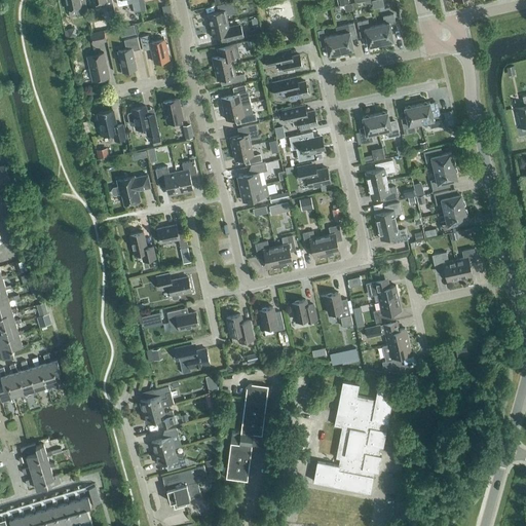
[(78,0),(66,0),(68,10),(76,8),(78,15),(82,14),(88,13),(85,1),(79,2),(78,0)]
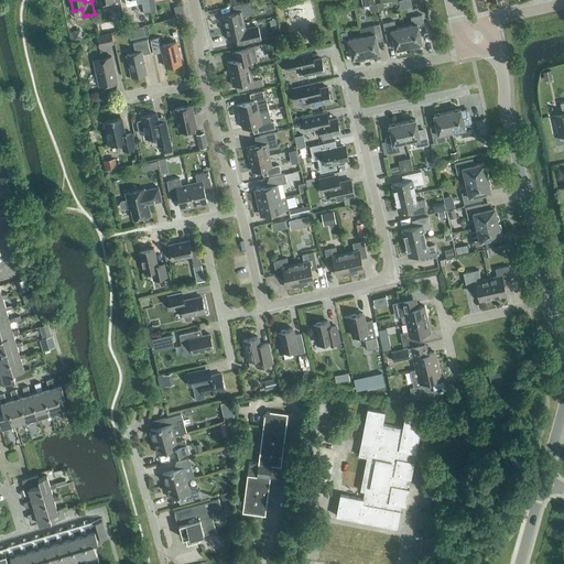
[(99,0),(100,4),(111,2),(114,12),(122,11),(119,0),(99,0)]
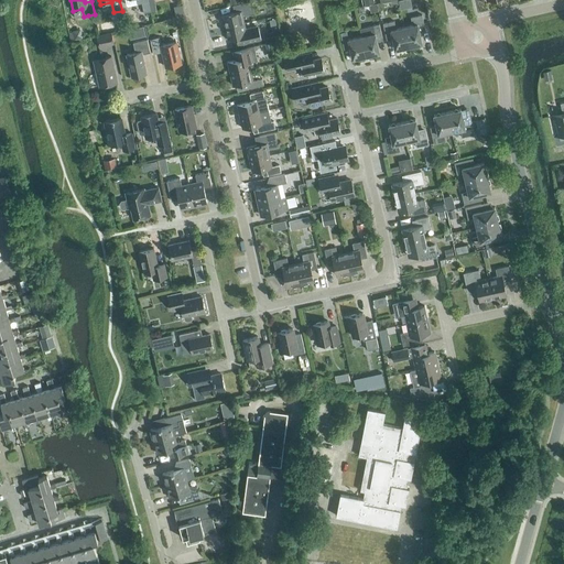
[(136,0),(137,4),(142,3),(143,12),(150,11),(147,0),(136,0)]
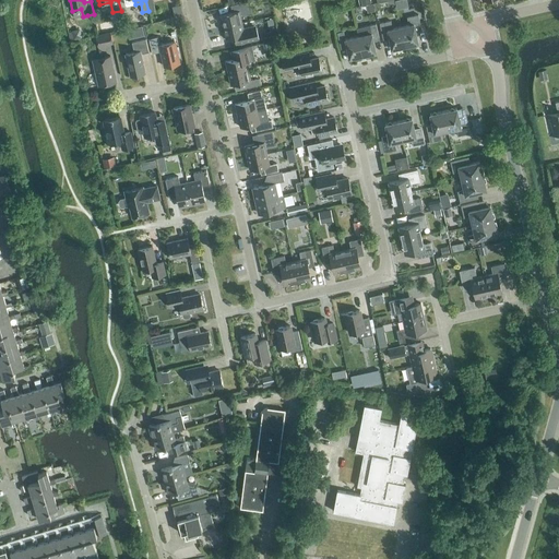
[(223,27),(241,23),(240,16),(252,13),(249,1),(236,4),(230,6),(232,12),(221,15),(223,27)]
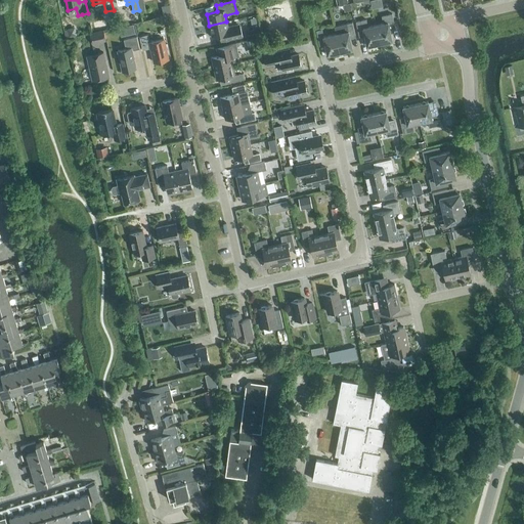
[(375,26),(379,43),(392,41),(389,28),(394,27),(392,14),(381,16),(383,24),(375,26)]
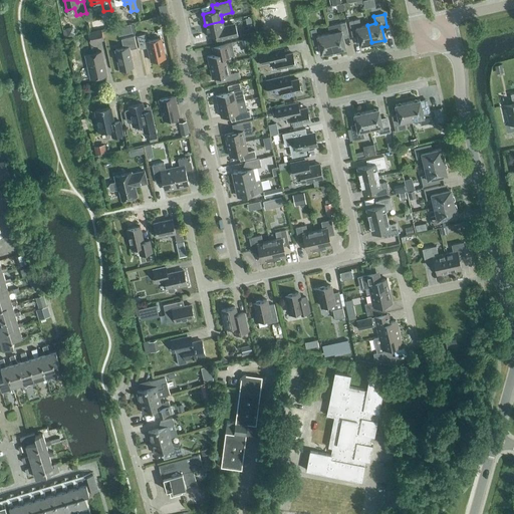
[(112,26),(110,17),(101,19),(103,28),(112,26)]
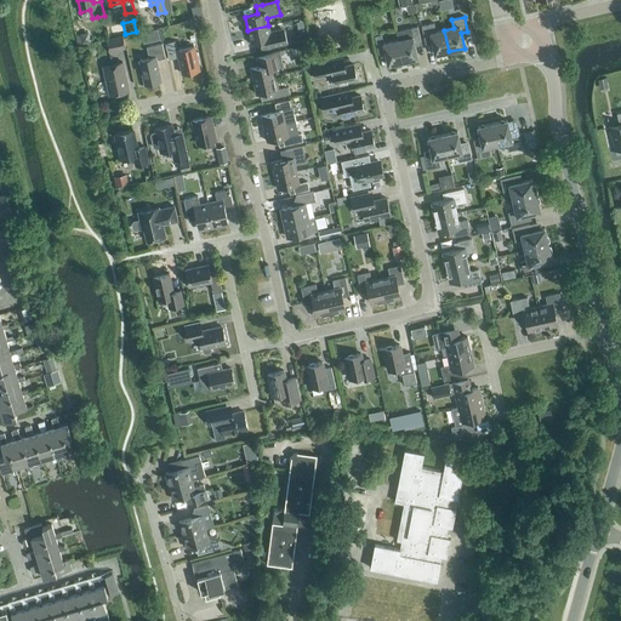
[(449,51),(444,30),(436,32),(434,23),(421,27),(425,41),(431,40),(434,55),(449,51)]
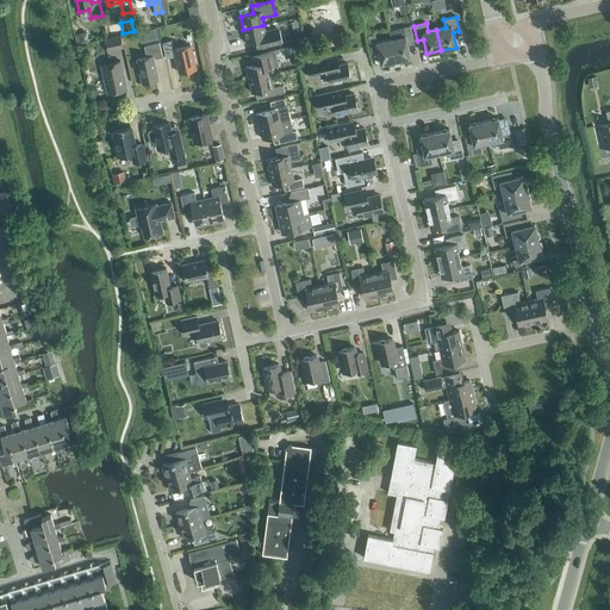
[(263,25),(243,30),(247,44),(255,42),(256,49),(266,47),(281,43),(279,31),(266,33),(263,25)]
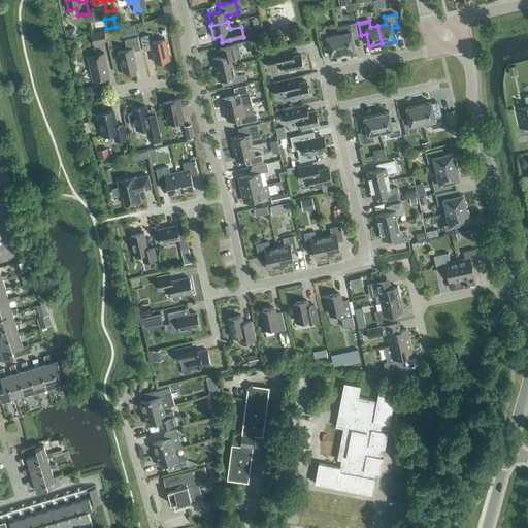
[(338,34),(342,53),(355,50),(352,37),(358,36),(355,23),(336,27),(338,34)]
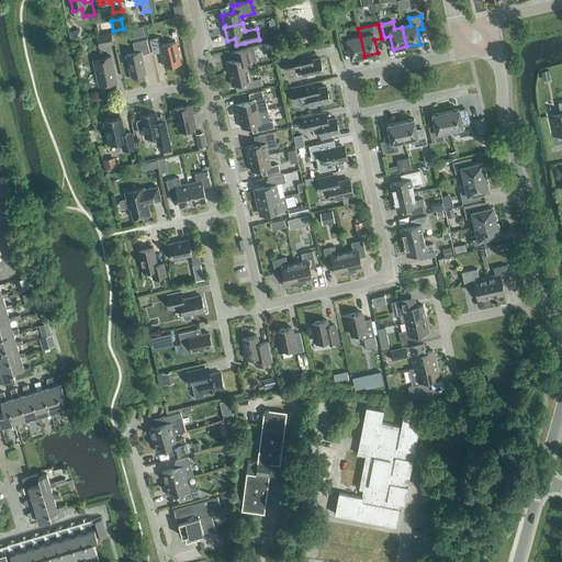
[(138,37),(145,36),(143,25),(135,27),(138,37)]
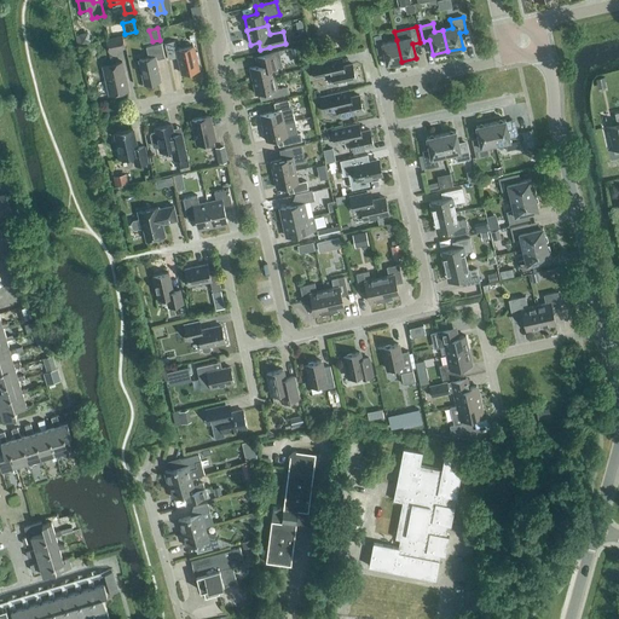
[(80,35),(75,36),(77,46),(90,44),(90,41),(91,41),(88,33),(79,34),(80,35)]
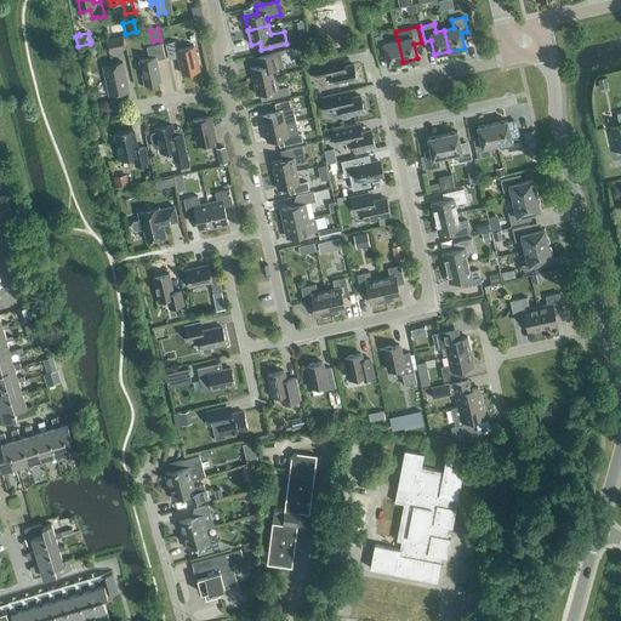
[(403,62),(398,40),(383,44),(381,35),(374,36),(377,52),(385,50),(387,66),(403,62)]
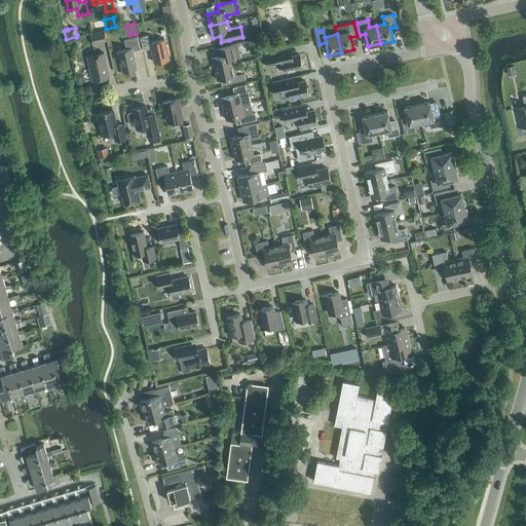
[(91,44),(106,41),(104,31),(89,34),(91,44)]
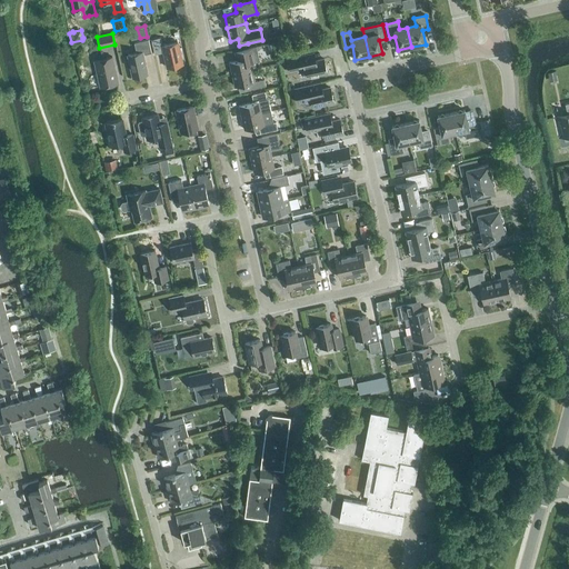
[(161,47),(160,38),(151,40),(155,55),(162,52),(167,68),(182,65),(178,42),(161,47)]
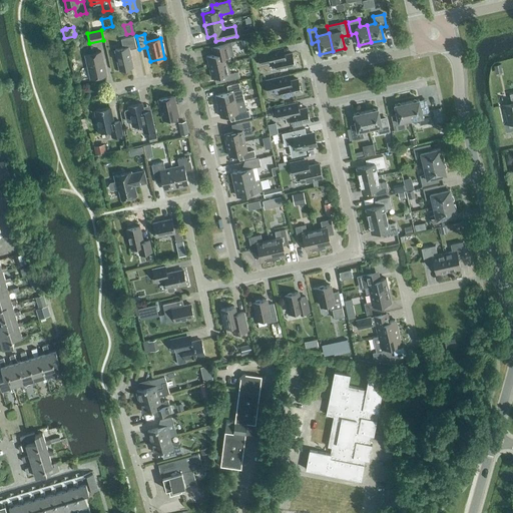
[(119,70),(132,67),(128,50),(136,48),(133,36),(120,39),(122,48),(114,50),(119,70)]
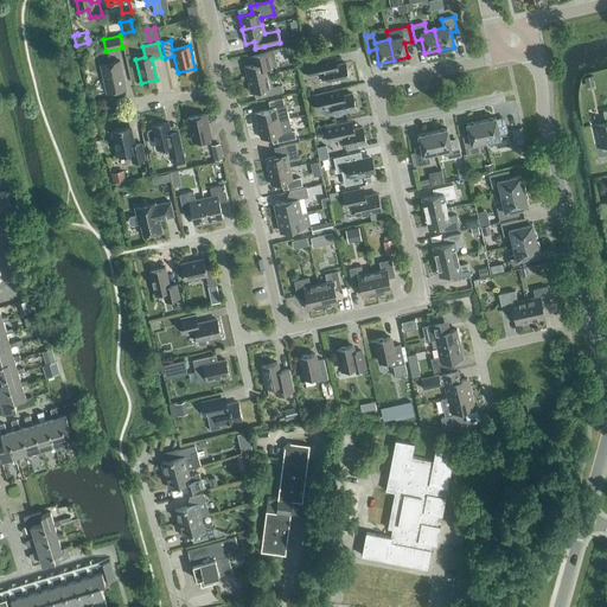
[(296,62),(293,46),(286,48),(288,63),(296,62)]
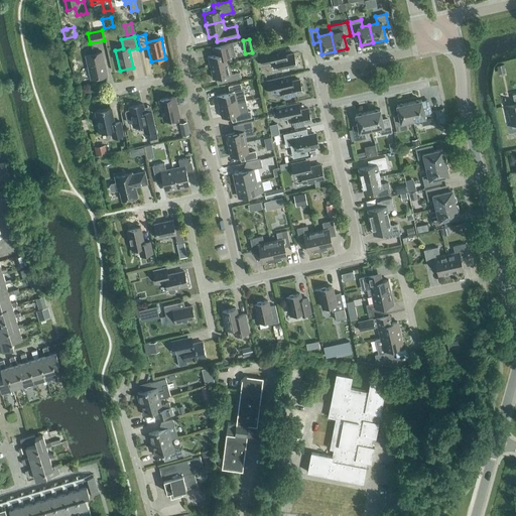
[(210,68),(229,63),(227,57),(235,55),(232,43),(212,47),(214,55),(208,56),(210,68)]
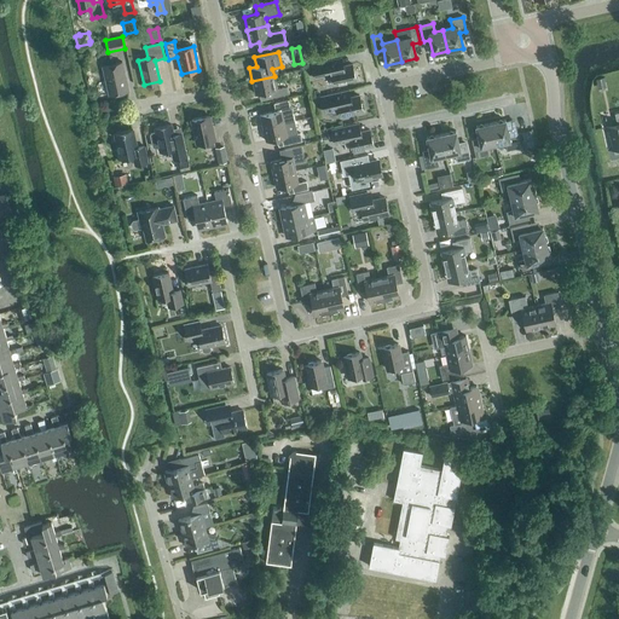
[(343,67),(342,58),(329,61),(312,65),(314,79),(331,75),(333,85),(356,80),(352,64),(343,67)]
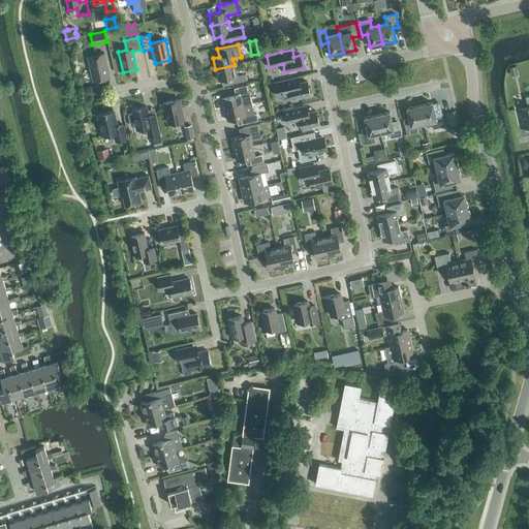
[(93,82),(110,78),(104,54),(88,57),(93,82)]
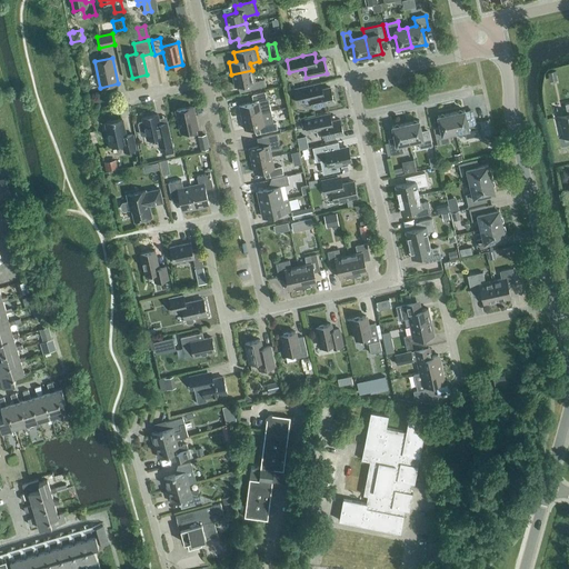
[(252,70),(231,75),(235,87),(249,83),(250,90),(266,87),(263,80),(255,82),(252,70)]
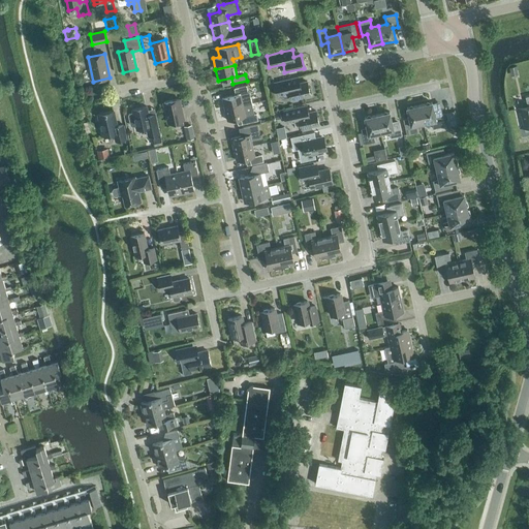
[(299,97),(310,95),(307,82),(300,84),(299,78),(274,83),(277,97),(289,94),(290,101),(300,99),(299,97)]
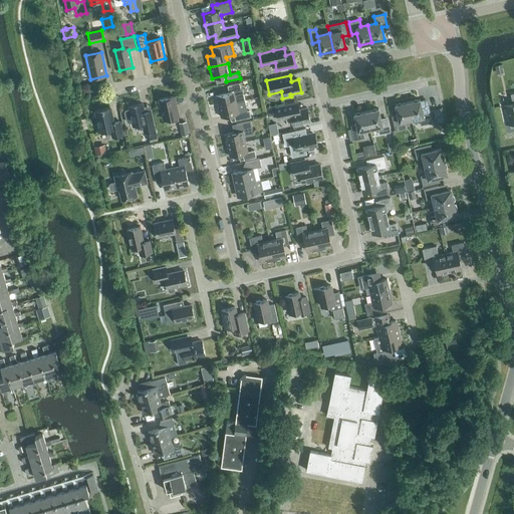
[(218,106),(236,102),(244,100),(242,90),(241,90),(239,83),(227,86),(229,92),(216,95),(218,106)]
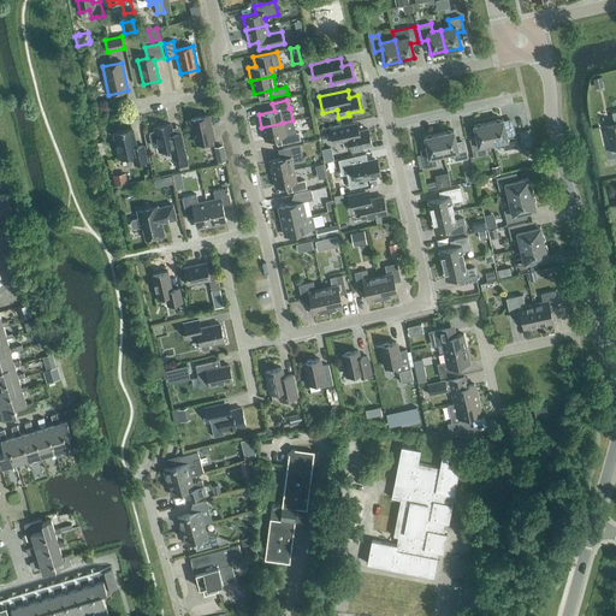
[(615,112),(611,113),(614,124),(602,128),(604,138),(608,137),(610,149),(604,150),(605,152),(615,148),(615,112)]
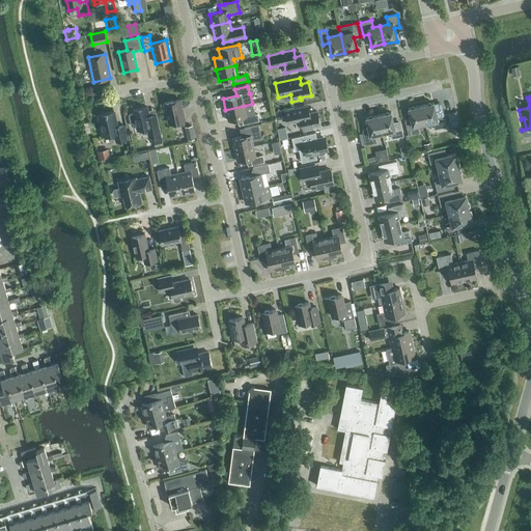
[(184,126),(183,120),(184,120),(179,100),(164,104),(169,123),(174,122),(175,128),(184,126)]
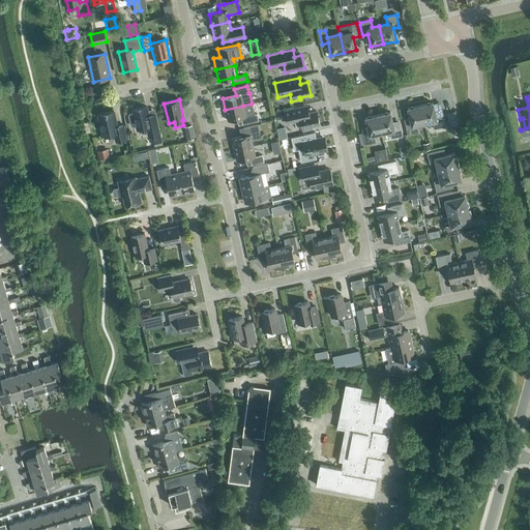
[(419,106),(423,124),(432,122),(433,129),(445,126),(443,114),(435,116),(433,102),(419,106)]
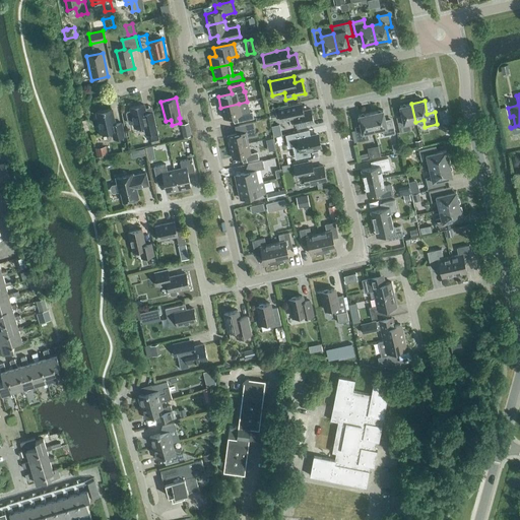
[(239,104),(220,108),(222,119),(236,116),(238,123),(253,119),(252,112),(242,115),(239,104)]
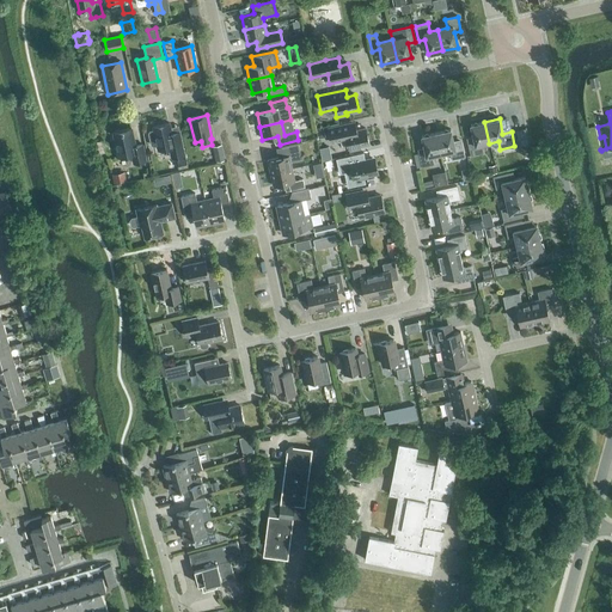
[(470,157),(483,153),(481,145),(489,144),(484,122),(470,126),(473,140),(466,141),(470,157)]
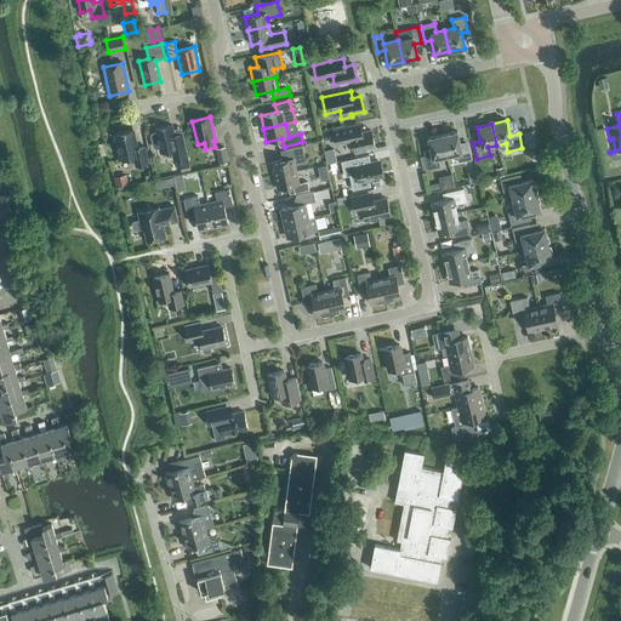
[(181,129),(172,130),(172,125),(155,129),(155,132),(152,134),(151,136),(153,148),(155,149),(159,148),(160,153),(171,151),(174,161),(188,158),(181,129)]
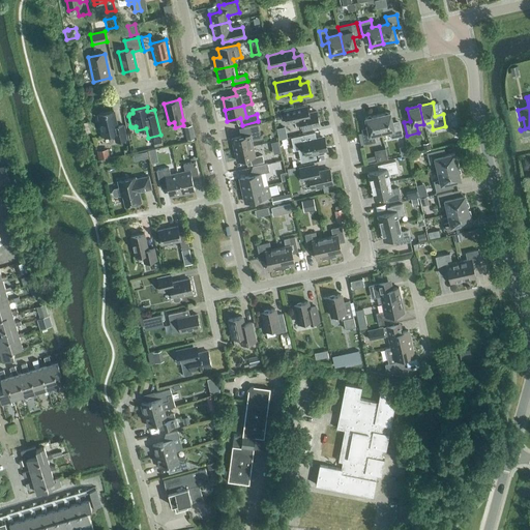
[(310,113),(307,107),(284,112),(287,124),(299,121),(301,128),(319,125),(316,112),(310,113)]
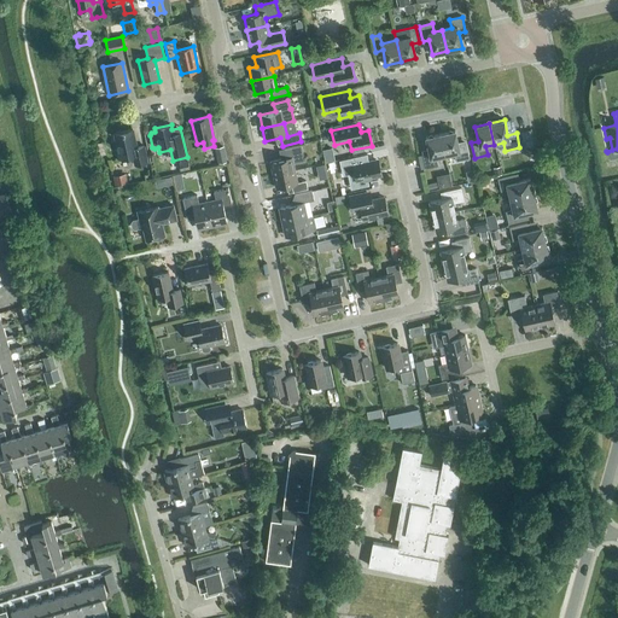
[(136,149),(133,130),(114,134),(117,147),(116,149),(118,159),(133,156),(134,165),(147,163),(144,146),(136,149)]
